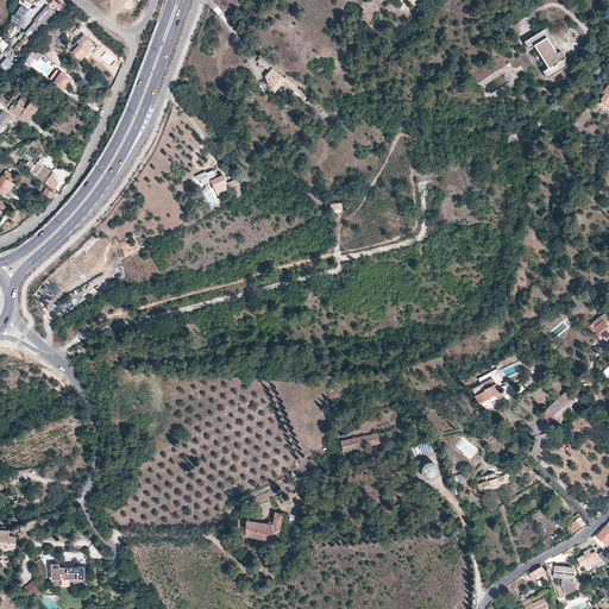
[(18,0),(17,1),(27,10),(33,0),(18,0)]
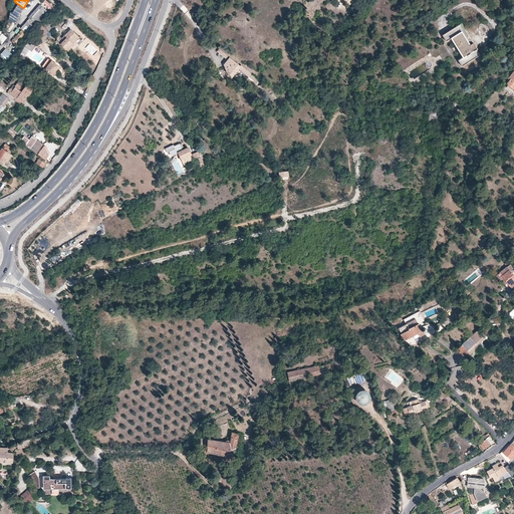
[(50,10),(53,6),(45,0),(43,0),(41,3),(50,10)]
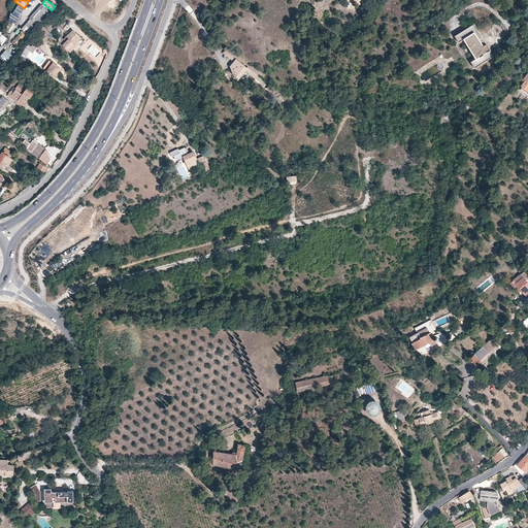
[(51,12),(42,4),(36,10),(30,18),(31,19),(38,26),(51,12)]
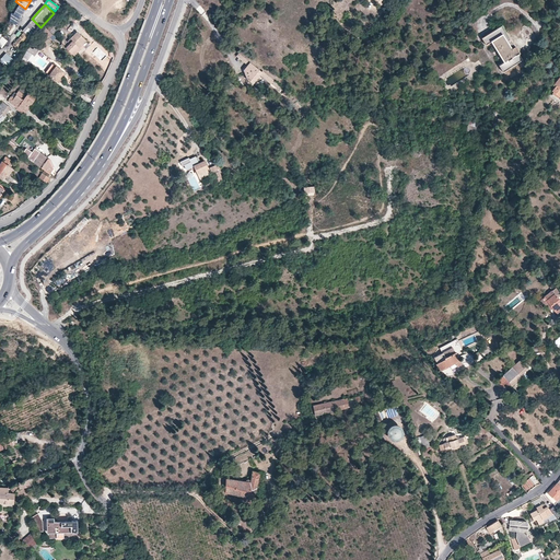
[(41,27),(33,20),(23,31),(24,32),(30,36),(31,38),(41,27)]
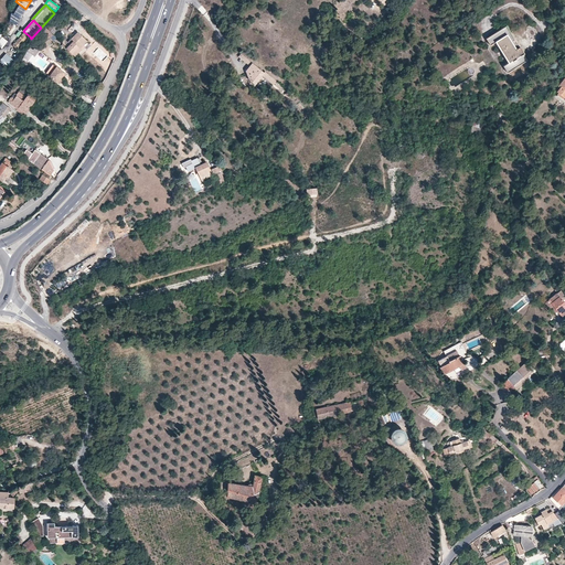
[(524,54),(520,48),(516,50),(509,35),(512,33),(508,27),(487,39),(490,45),(496,42),(509,63),(503,66),(508,73),(528,61),(524,54)]
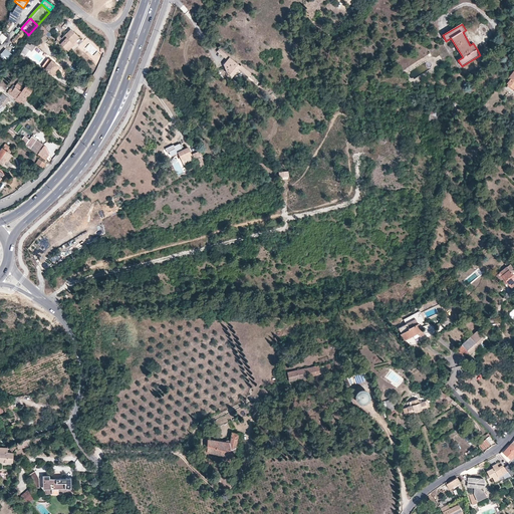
[(17,45),(27,33),(22,29),(12,41),(17,45)]
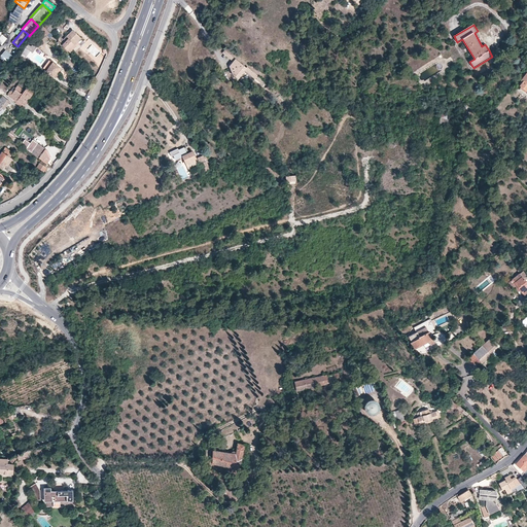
[(63,45),(70,53),(75,46),(74,45),(73,44),(79,37),(72,31),(64,40),(66,42),(63,45)]
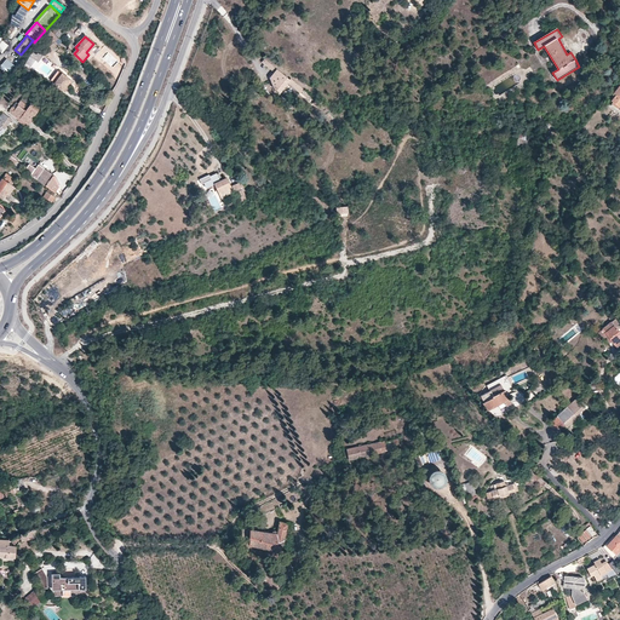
[(567,55),(570,52),(567,46),(562,36),(558,39),(567,55)]
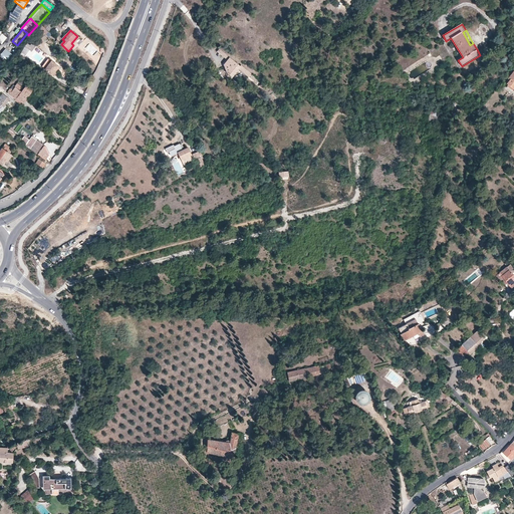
[(79,38),(77,36),(71,43),(72,44),(76,41),(79,38)]
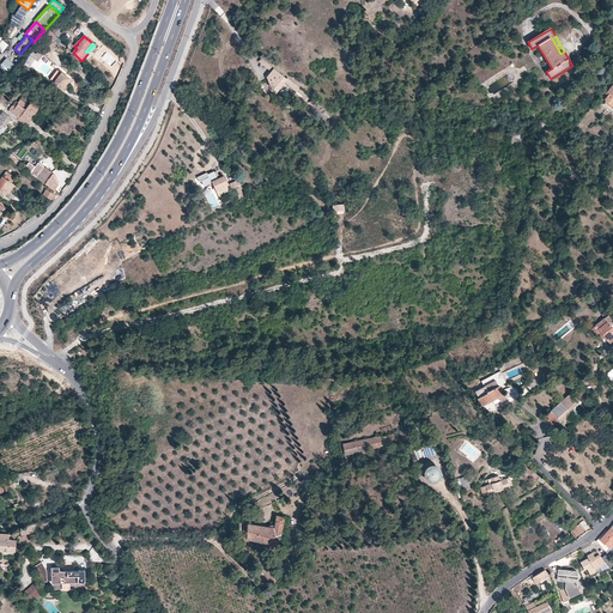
[(38,62),(44,55),(40,52),(34,59),(38,62)]
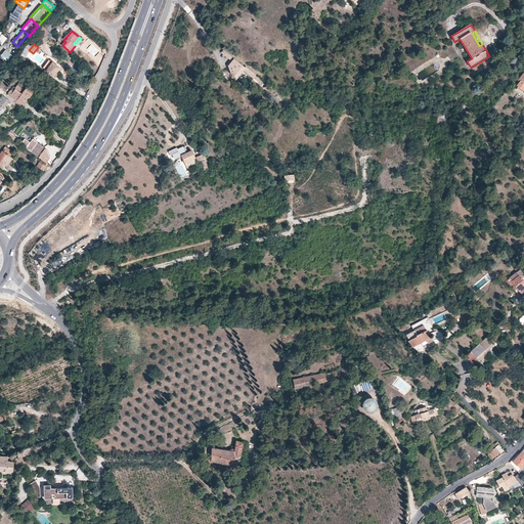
[(5,49),(0,55),(7,60),(12,54),(5,49)]
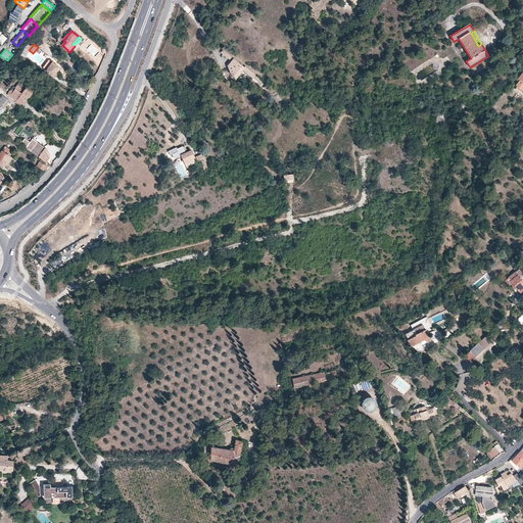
[(244,67),(229,53),(226,53),(223,57),(221,59),(220,60),(229,67),(231,74),(236,79),(244,70),(252,79),(255,75),(246,66),(244,67)]
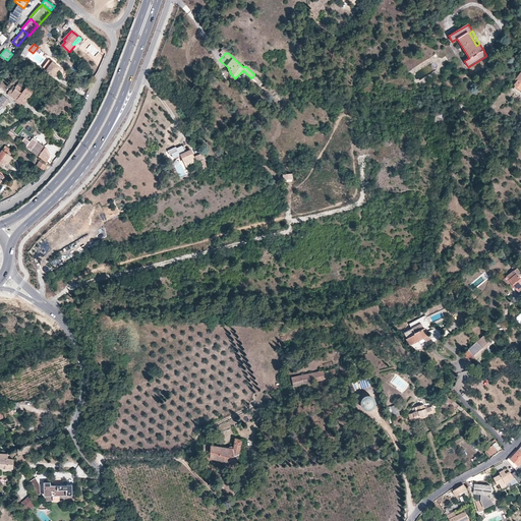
[(57,73),(61,67),(52,60),(45,69),(55,76),(57,73)]
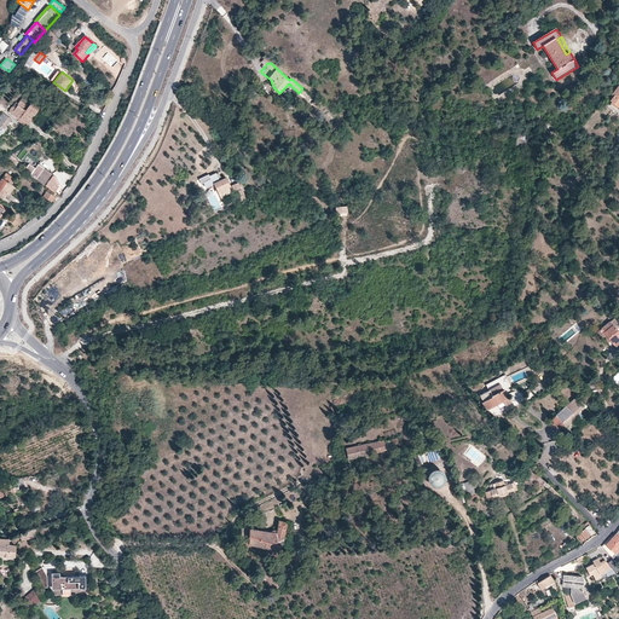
[(82,109),(69,102),(67,105),(80,113),(82,109)]
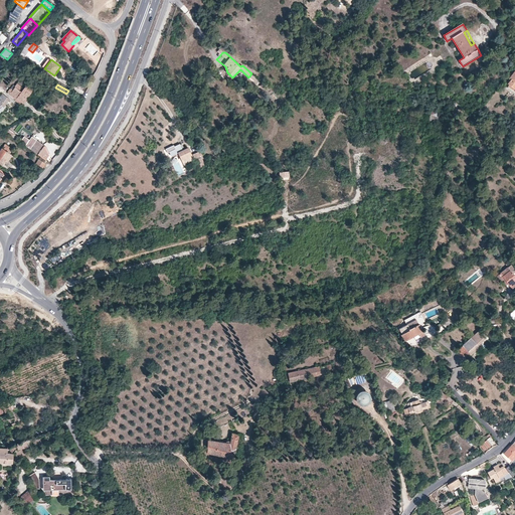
[(24,104),(33,91),(26,86),(22,92),(21,91),(20,92),(15,88),(13,91),(11,94),(17,98),(17,99),(24,104)]
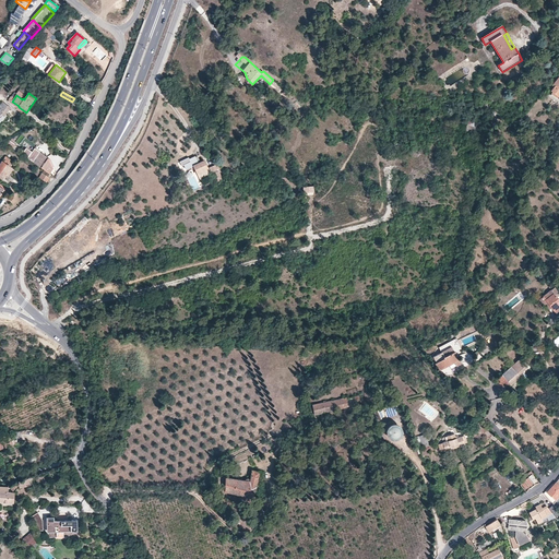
[(19,106),(12,102),(10,99),(8,102),(18,109),(19,107),(19,106)]
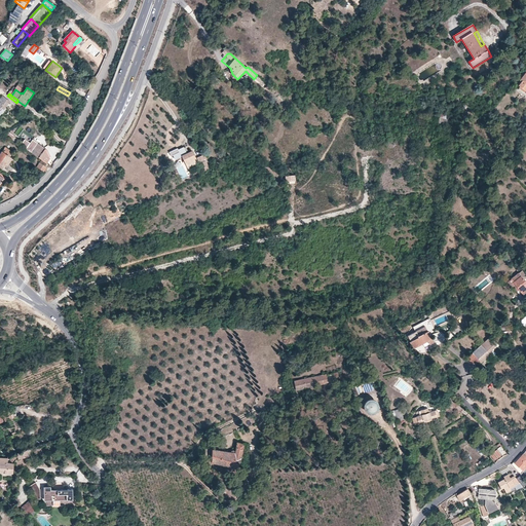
[(0,115),(10,102),(8,100),(0,111),(0,115)]
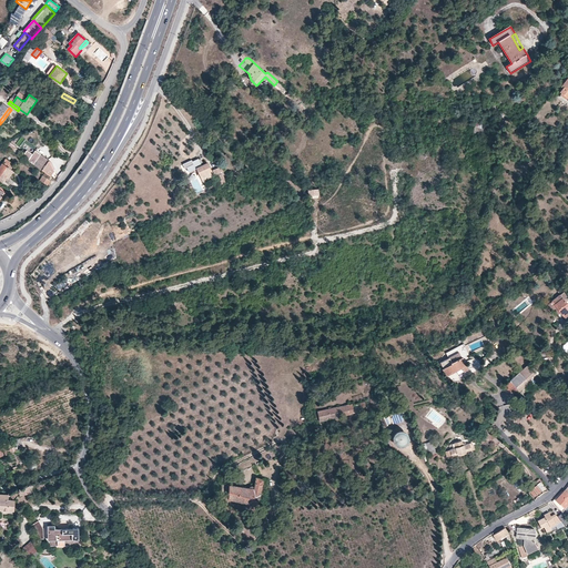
[(50,176),(54,170),(52,166),(50,160),(40,154),(32,165),(44,173),(50,176)]
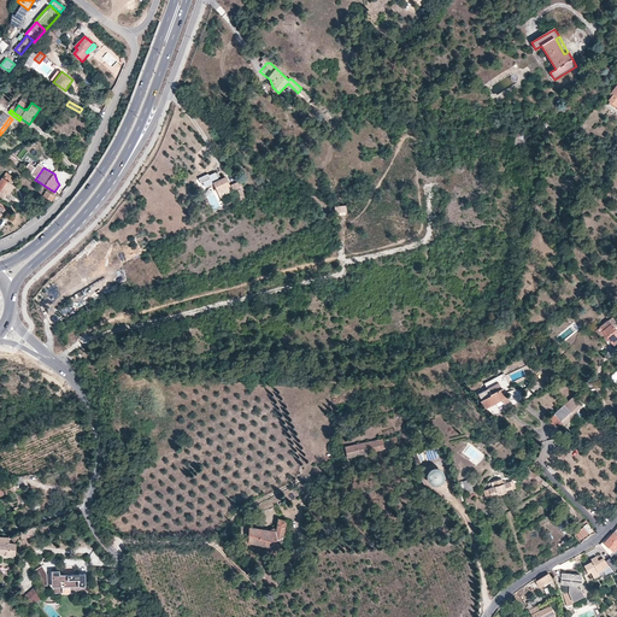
[(215,192),(227,186),(224,181),(222,177),(218,180),(215,172),(212,174),(206,176),(205,175),(195,180),(198,184),(200,183),(203,188),(211,183),(215,192)]
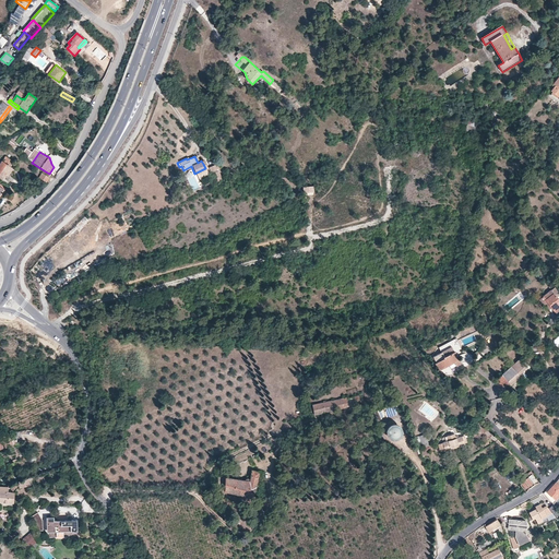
[(6,174),(12,162),(3,157),(1,162),(0,162),(0,178),(2,180),(6,174)]
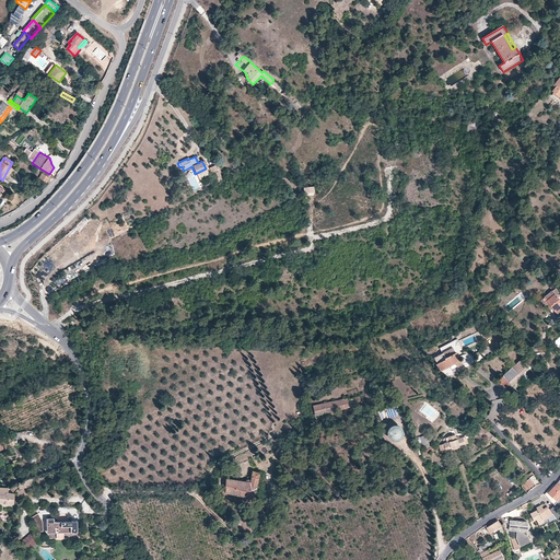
[(210,167),(217,182),(223,179),(216,164),(210,167)]
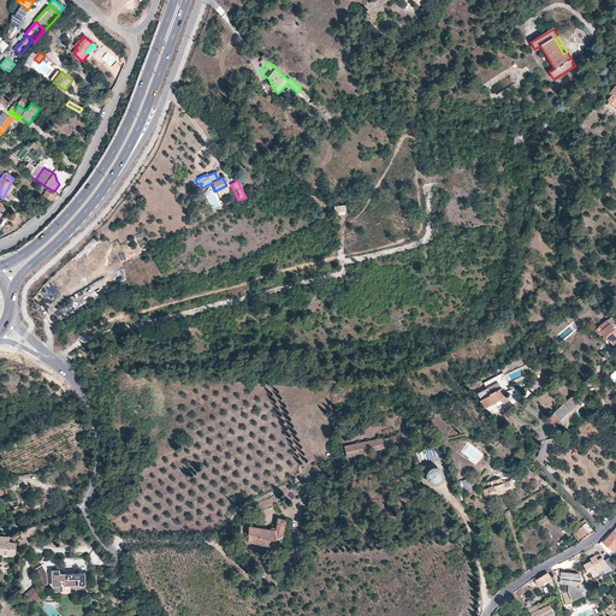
[(51,201),(53,196),(55,193),(54,191),(48,188),(46,191),(42,196),(51,201)]
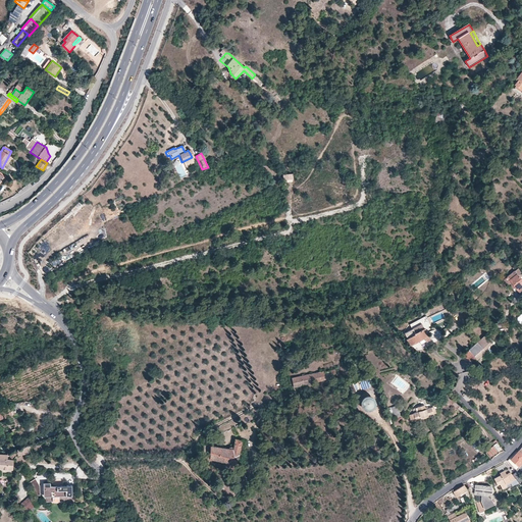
[(520,294),(521,292),(521,279),(521,277),(521,276),(521,272),(517,266),(514,268),(516,271),(509,277),(510,280),(507,283),(511,289),(512,288),(514,290),(517,289),(519,291),(520,294)]
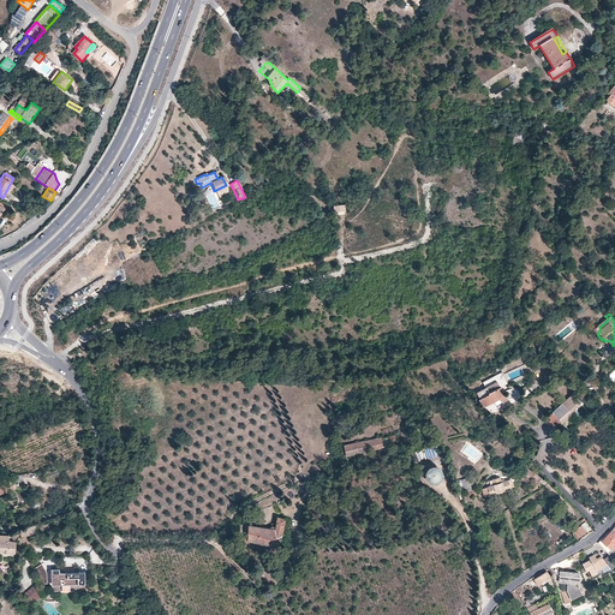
[(508,395),(501,384),(503,383),(501,380),(494,383),(493,382),(487,386),(487,387),(478,393),(482,399),(481,399),(481,400),(485,407),(499,399),(502,396),(503,399),(508,395)]
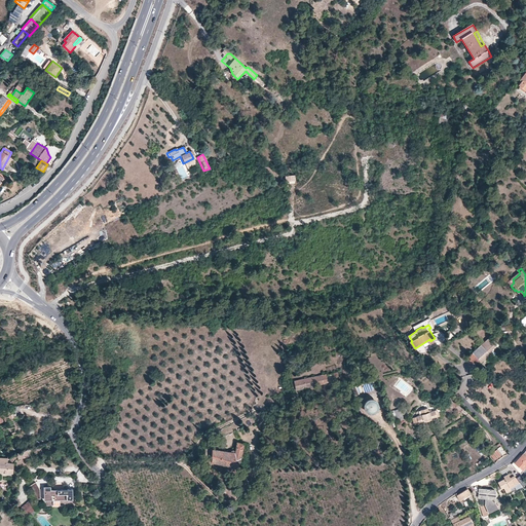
[(506,343),(497,335),(493,339),(494,340),(496,339),(503,346),(506,343)]
